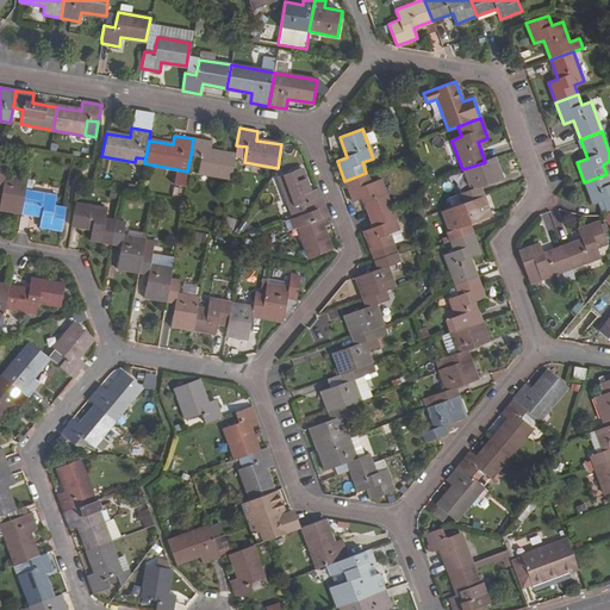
[(210,151),(211,142),(193,138),(191,155),(201,157),(198,173),(231,179),(235,155),(210,151)]
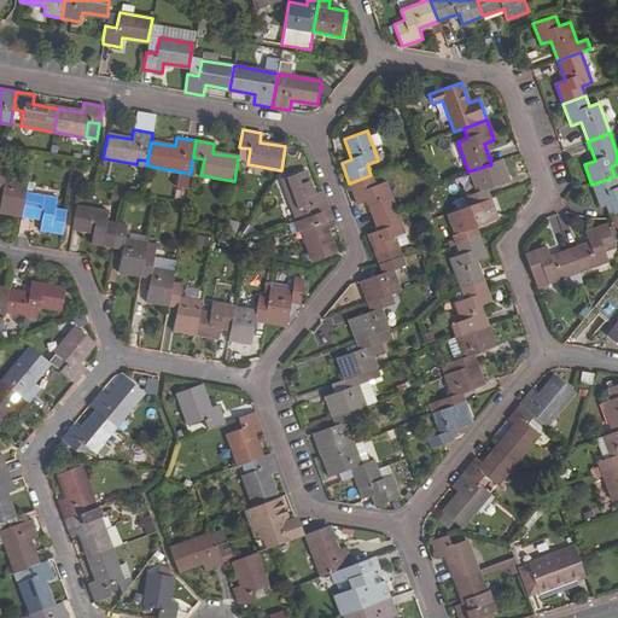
[(487,188),(508,180),(501,161),(491,164),(468,172),(477,193),(464,198),(467,207),(490,198),(487,188)]
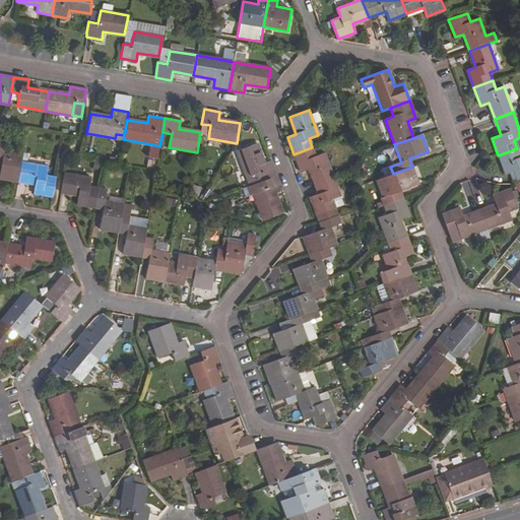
[(4,150),(6,139),(0,138),(0,158),(2,159),(0,170),(0,179),(17,183),(21,163),(22,153),(4,150)]
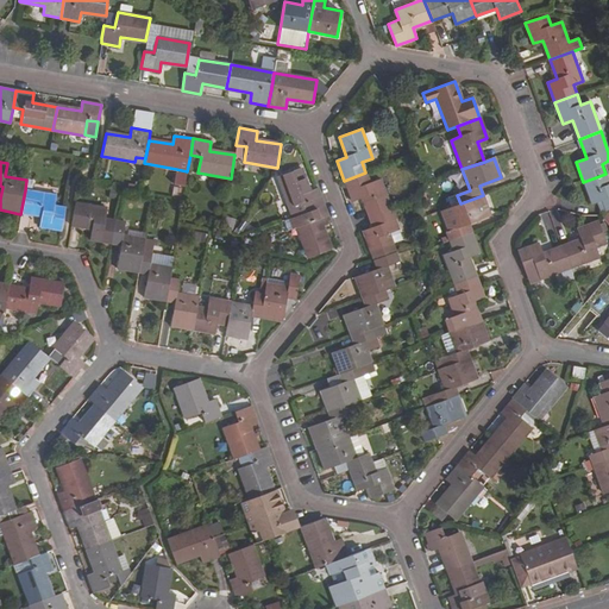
[(293,218),(325,206),(318,188),(308,193),(300,168),(277,176),(293,218)]
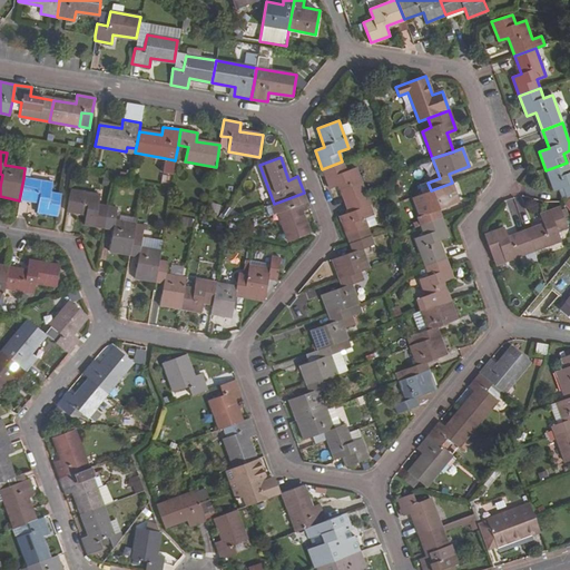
[(355,168),(345,172),(342,161),(322,169),(328,188),(338,185),(344,203),(365,195),(355,168)]
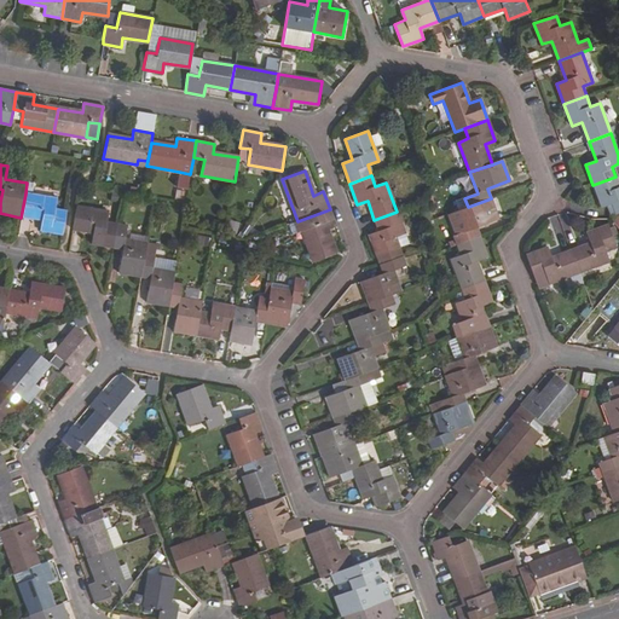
[(618,185),(615,177),(593,185),(600,207),(611,203),(615,213),(618,210),(618,185)]
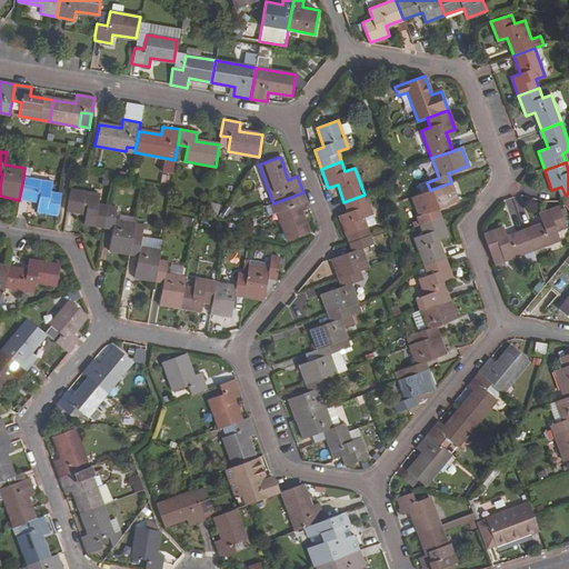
[(51,182),(23,178),(19,200),(38,203),(37,212),(57,216),(60,195),(50,192),(51,182)]
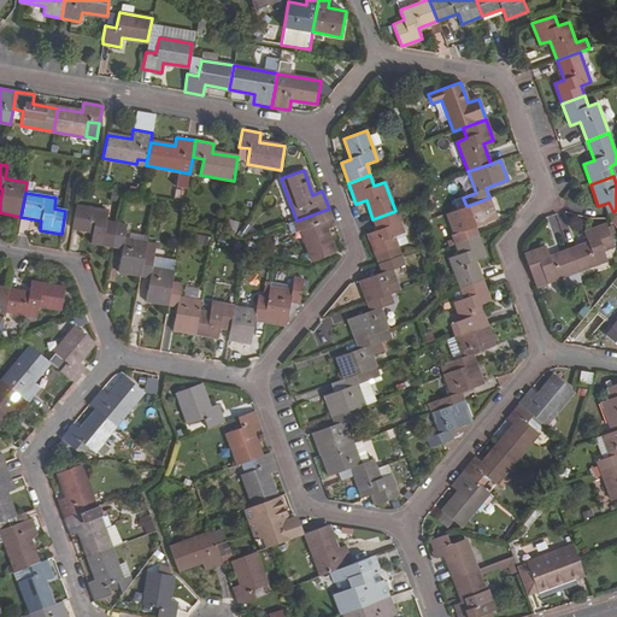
[(464,231),(451,236),(454,245),(477,236),(474,228),(497,219),(489,198),(466,206),(456,210),(464,231)]
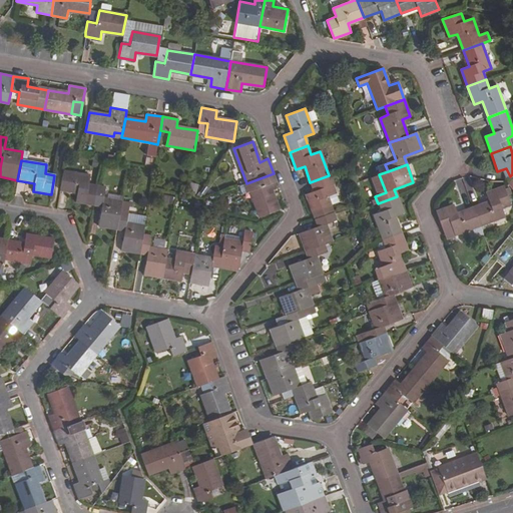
[(77,193),(75,202),(94,205),(97,186),(87,184),(89,175),(63,171),(59,190),(77,193)]
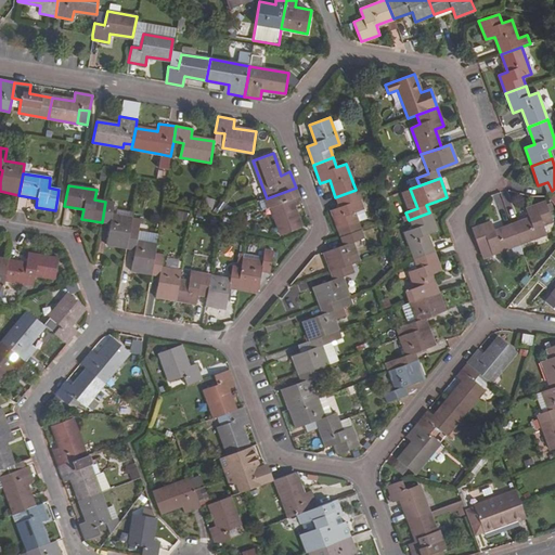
[(302,203),(296,188),(267,198),(281,235),(300,228),(293,206),(302,203)]
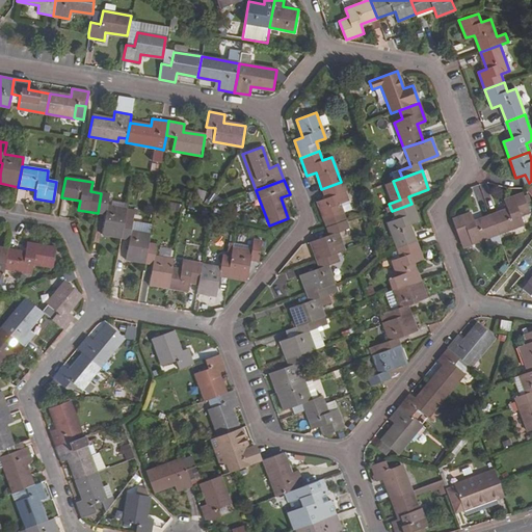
[(339,204),(348,201),(341,182),(321,189),(325,200),(317,202),(323,220),(342,213),(339,204)]
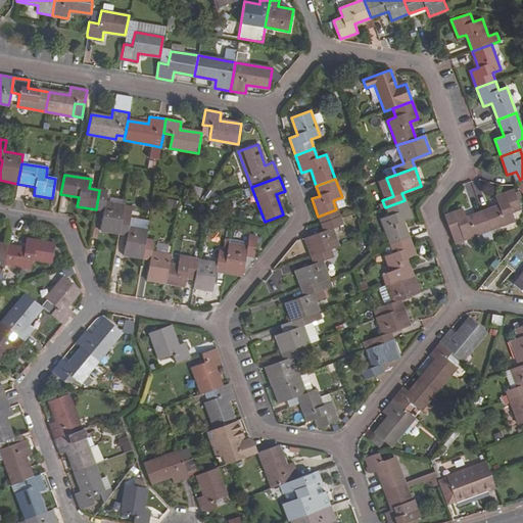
[(104,202),(106,191),(99,190),(96,209),(103,211),(99,231),(119,235),(122,215),(124,205),(104,202)]
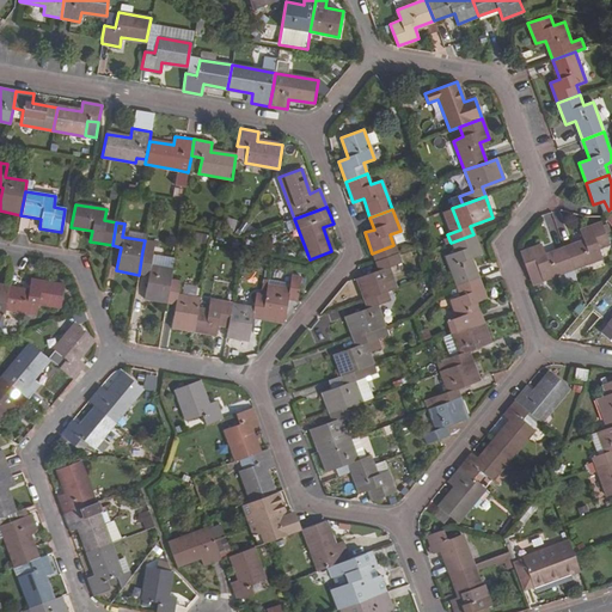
[(580,230),(582,240),(564,248),(573,269),(611,255),(600,222),(580,230)]
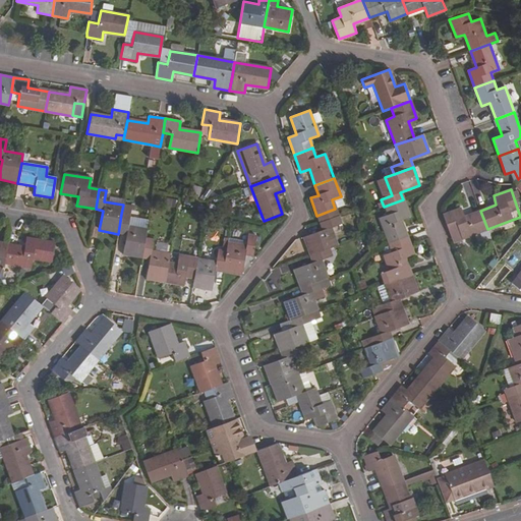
[(401,220),(408,217),(403,199),(384,207),(387,216),(379,219),(388,244),(407,236),(401,220)]
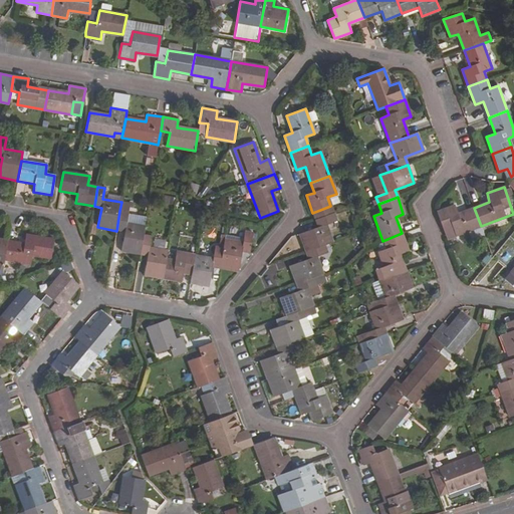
[(127,215),(129,208),(132,209),(132,204),(121,202),(119,211),(116,231),(124,232),(120,252),(140,255),(143,236),(146,218),(127,215)]
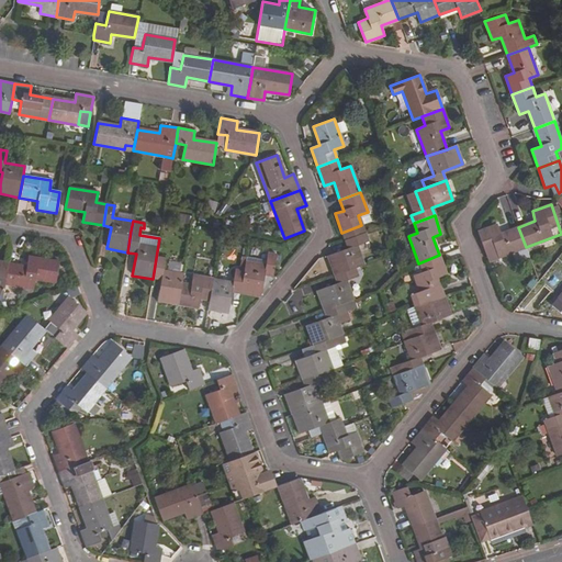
[(497,224),(478,232),(489,261),(526,247),(518,227),(501,234),(497,224)]
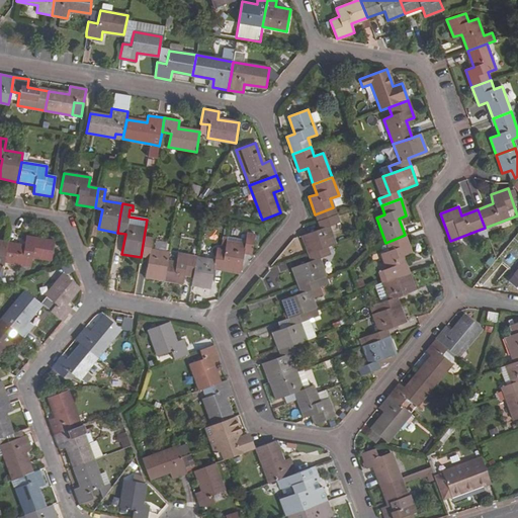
[(333,207),(315,214),(318,222),(336,214),(333,207)]
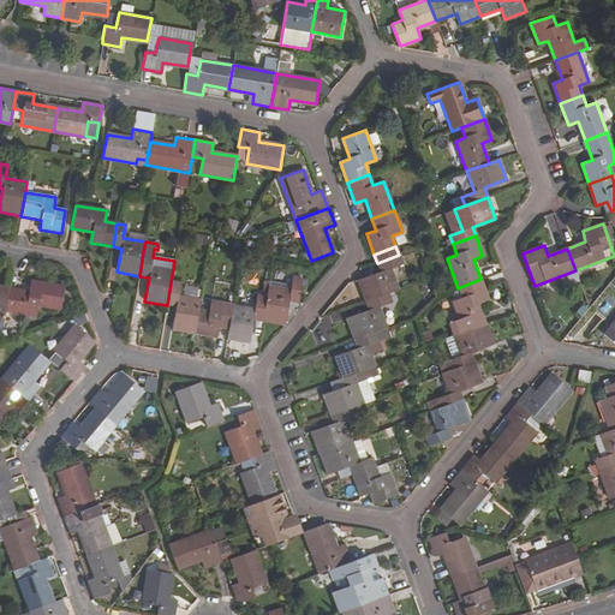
[(390,269),(402,263),(400,255),(399,255),(377,263),(380,273),(358,281),(365,302),(388,293),(398,290),(390,269)]
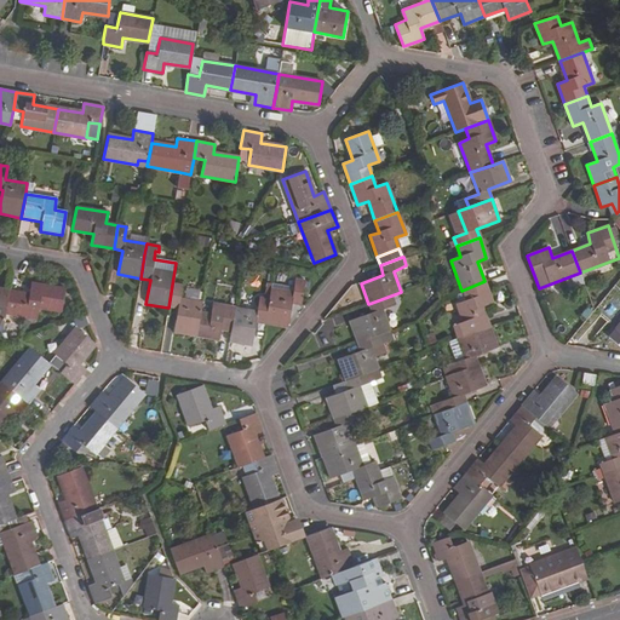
[(294,280),(292,293),(270,290),(269,300),(264,323),(287,327),(291,303),(299,305),(303,281),(294,280)]
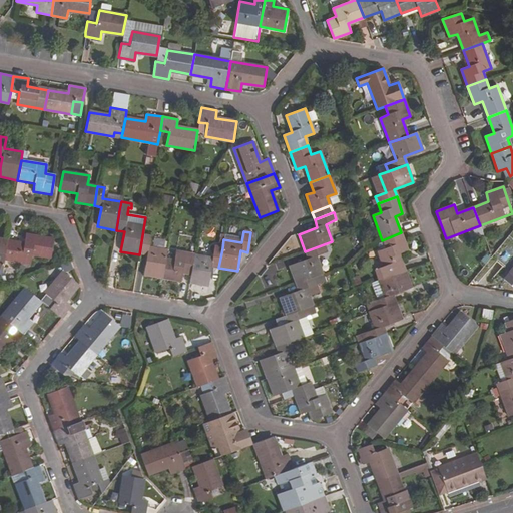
[(385,249),(377,252),(386,277),(404,271),(399,253),(407,250),(401,232),(382,240),(385,249)]
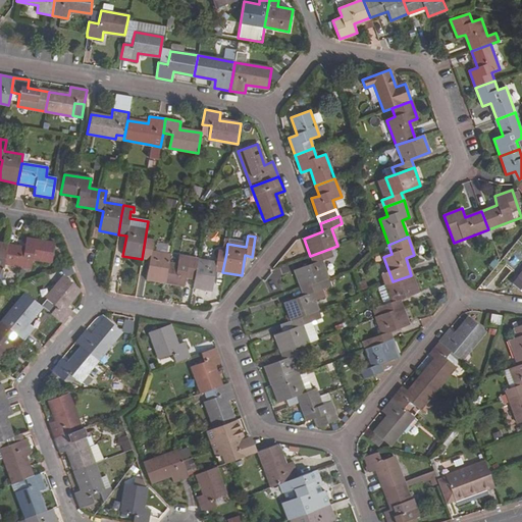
[(25,239),(24,248),(7,245),(4,264),(31,269),(32,260),(41,261),(44,242),(25,239)]
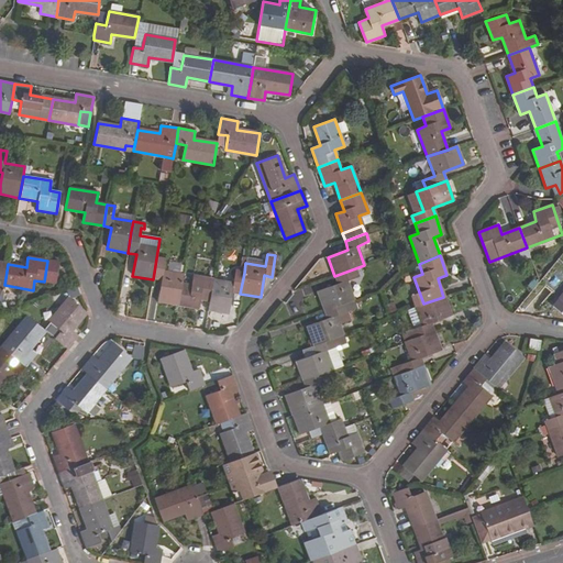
[(162,280),(157,301),(177,306),(180,285),(183,274),(163,271),(165,260),(156,258),(153,279),(162,280)]
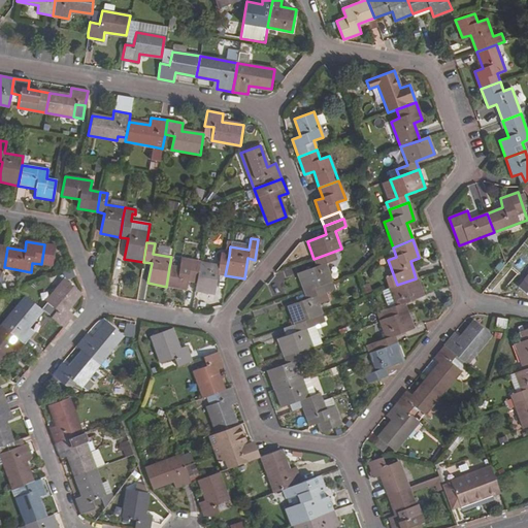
[(55,245),(44,244),(41,264),(52,266),(55,245)]
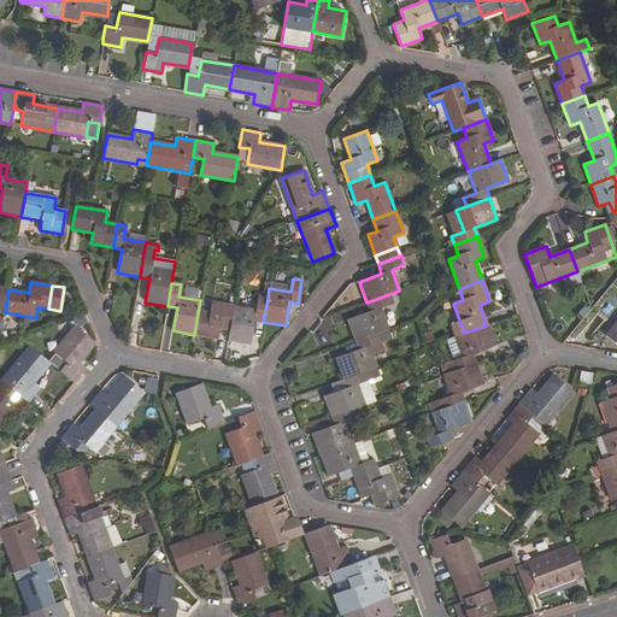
[(354,341),(377,333),(387,329),(380,307),(392,303),(389,294),(366,303),(370,311),(347,319),(354,341)]
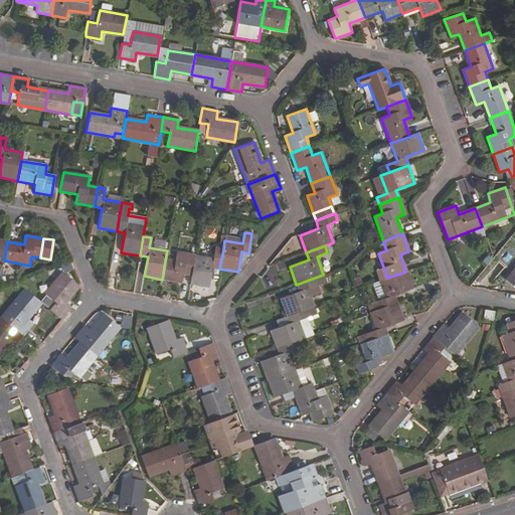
[(514,251),(509,247),(497,262),(510,273),(505,279),(514,287),(514,251)]
